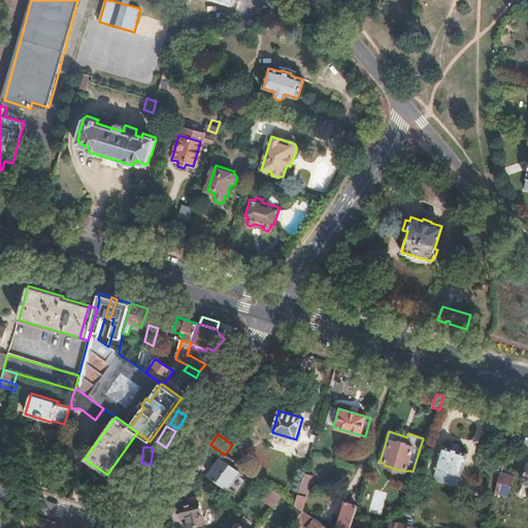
[(468,455),(442,447),(436,469),(437,469),(435,476),(438,477),(437,482),(453,486),(454,483),(460,485),(468,455)]
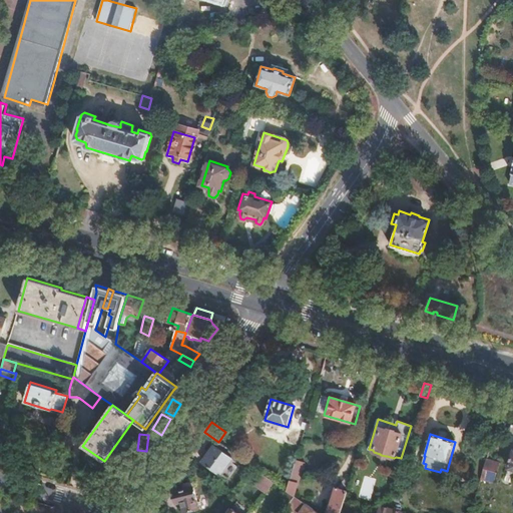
[(232,459),(214,446),(203,461),(221,474),(232,459)]
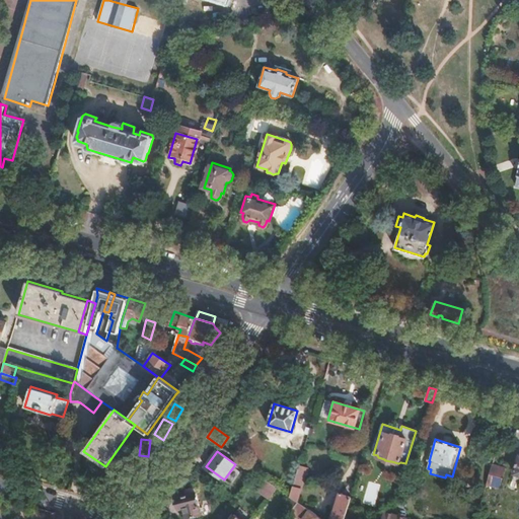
[(226,482),(231,485),(242,470),(238,466),(226,482)]
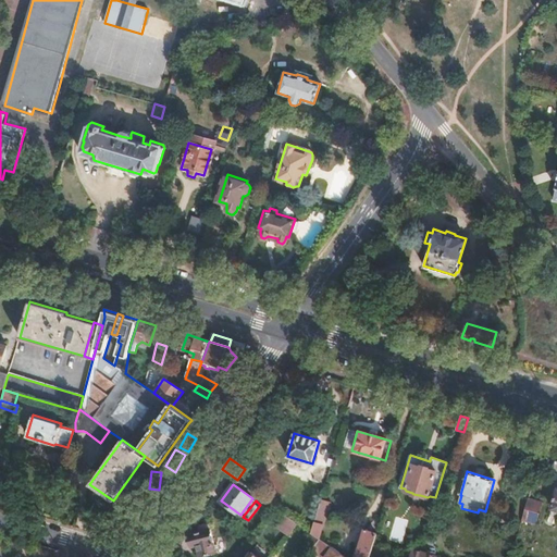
[(323,524),(329,504),(321,500),(321,502),(314,522),(323,524)]
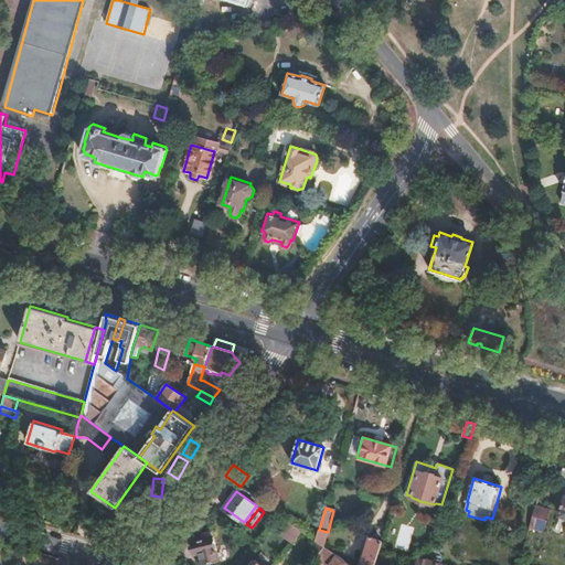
[(543,530),(550,511),(536,508),(531,526),(543,530)]
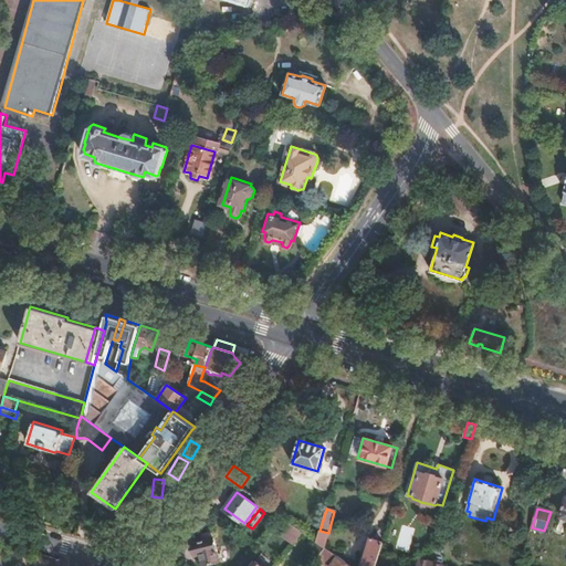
[(294,544),(303,532),(291,523),(282,535),(294,544)]
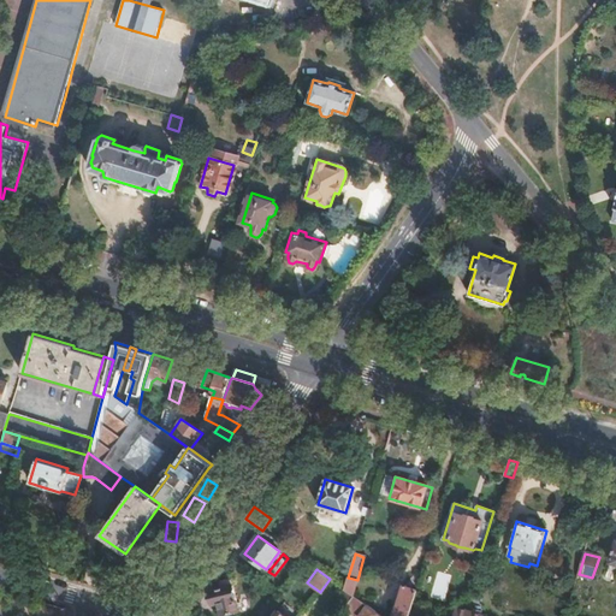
[(353,594),(357,580),(348,578),(344,588),(353,594)]
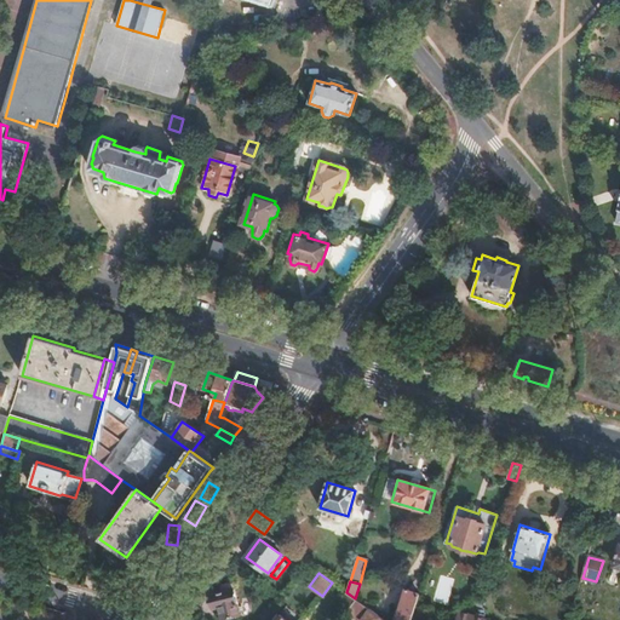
[(240,615),(231,584),(229,583),(223,584),(220,587),(220,592),(210,595),(208,597),(211,609),(219,607),(222,619),(240,615)]
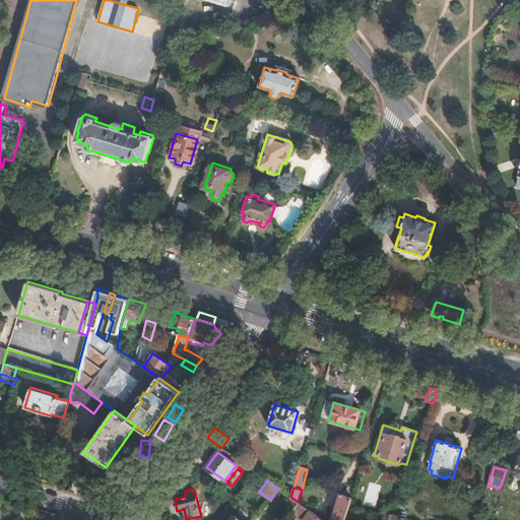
[(344,519),(351,499),(341,496),(336,513),(333,512),(331,519),(334,519),(333,519),(344,519)]
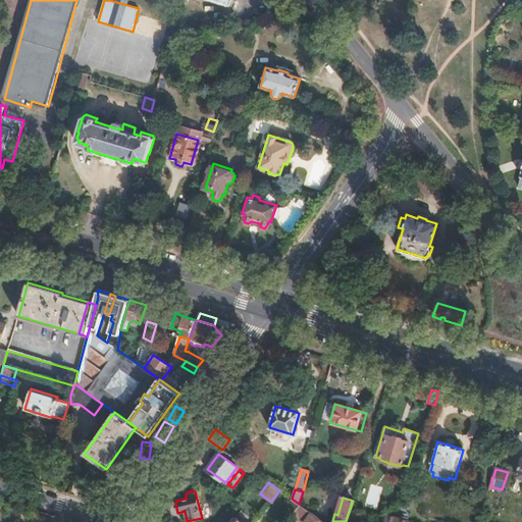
[(290,517),(300,505),(299,504),(292,499),(282,511),(290,517)]
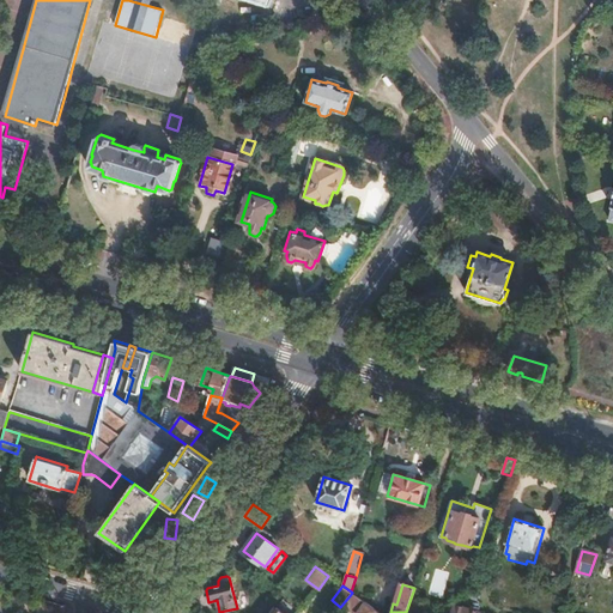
[(449,612),(454,600),(447,598),(442,612),(449,612)]
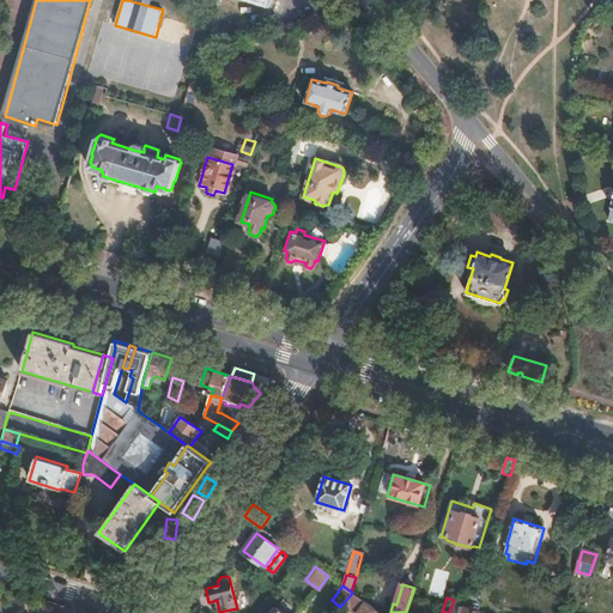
[(381,612),(365,602),(357,612),(381,612)]
